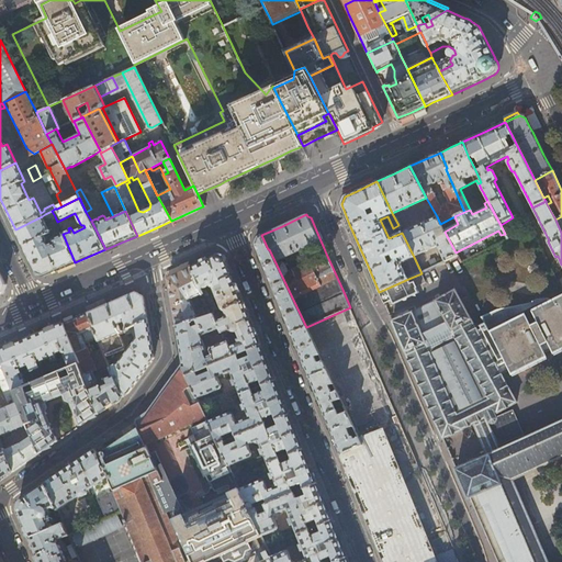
[(51,233),(42,216),(15,229),(36,272),(44,276),(49,273),(75,262),(64,236),(52,240),(53,244),(48,246),(47,245),(46,244),(45,244),(47,240),(45,236),(51,233)]
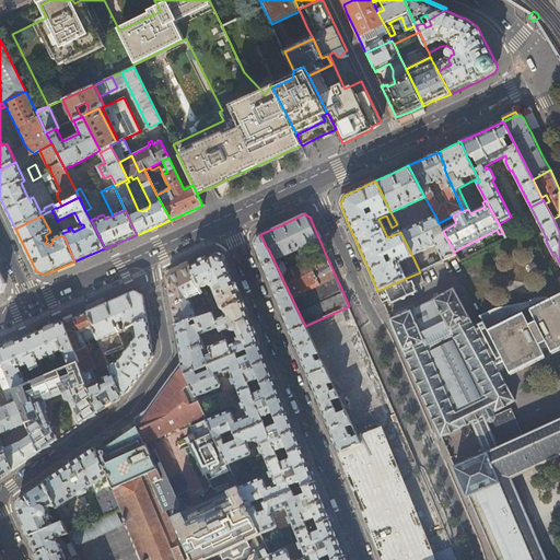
[(442,229),(439,223),(435,216),(400,232),(412,256),(435,245),(443,260),(456,255),(454,252),(444,233),(438,236),(435,232),(442,229)]
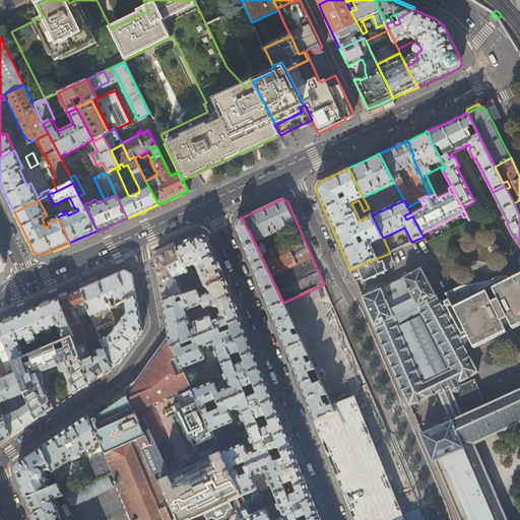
[(248,231),(242,217),(239,219),(236,226),(246,251),(269,309),(283,303),(249,231),(248,231)]
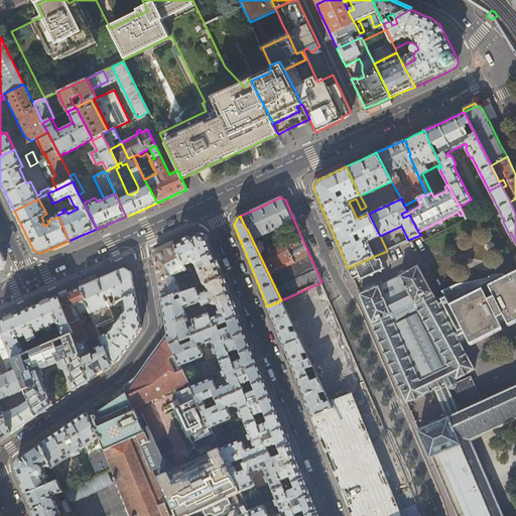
[(187,240),(175,246),(184,265),(192,262),(196,264),(205,285),(206,284),(223,277),(216,258),(207,237),(200,235),(187,240)]
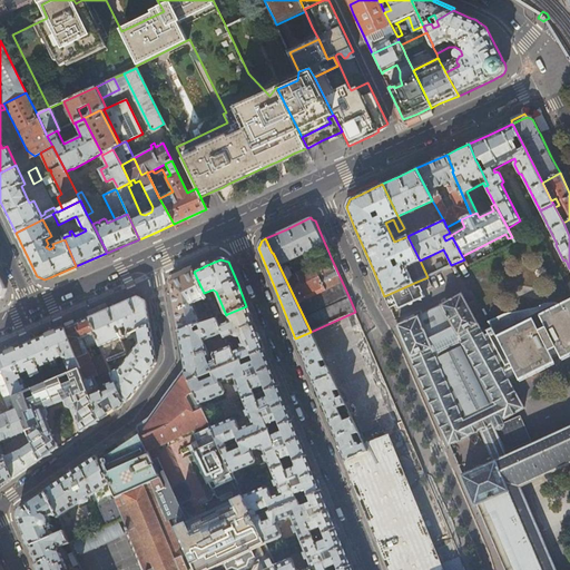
[(204,293),(194,272),(183,277),(170,283),(175,307),(179,332),(199,324),(216,318),(215,316),(210,305),(209,304),(205,305),(208,312),(196,316),(192,304),(206,297),(205,296),(204,293)]
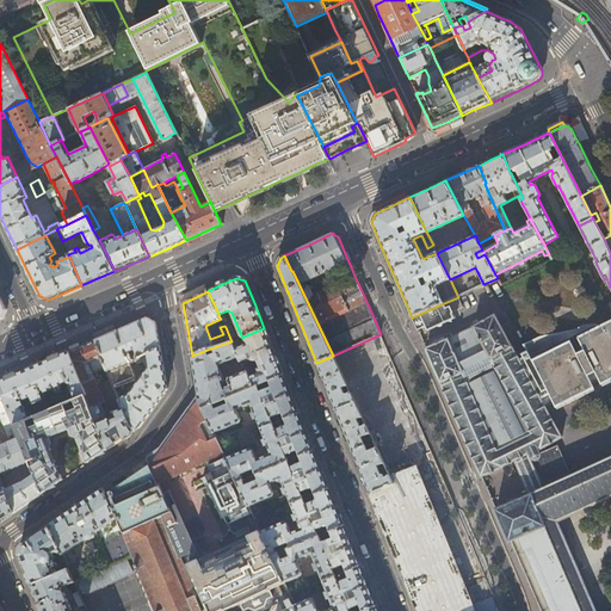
[(444,303),(412,318),(418,329),(426,326),(449,315),(446,308),(444,303)]
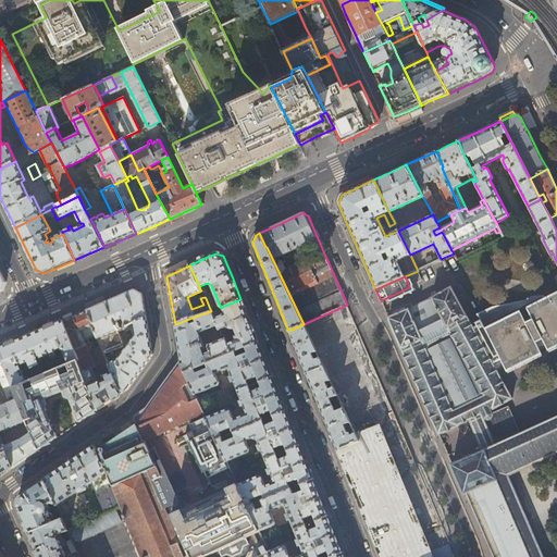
[(391,301),(416,291),(411,279),(407,281),(409,287),(388,297),(391,301)]
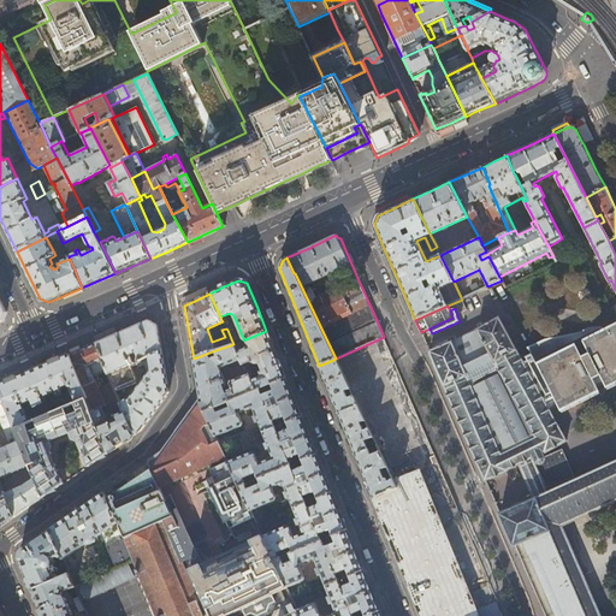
[(454,344),(452,343),(430,351),(485,481),(508,472),(508,471),(520,465),(532,458),(544,452),(545,452),(567,440),(549,409),(526,367),(525,363),(499,319),(478,330),(478,331),(454,344)]
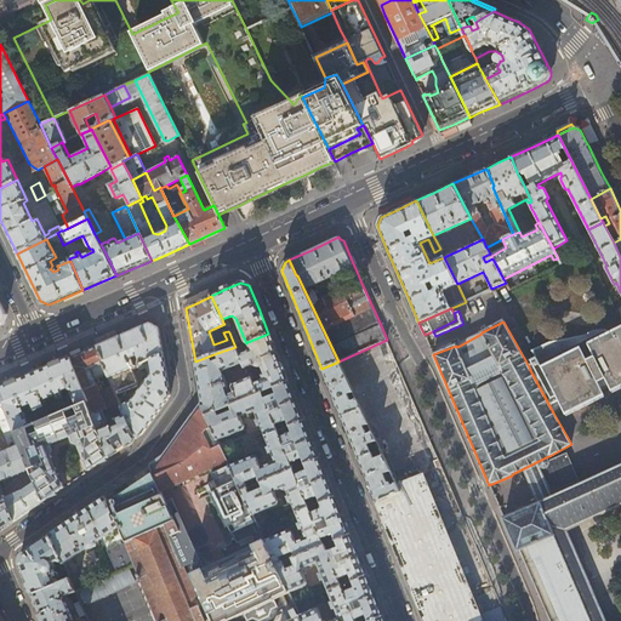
[(109,341),(97,346),(104,363),(103,363),(109,377),(132,368),(136,365),(163,353),(163,348),(159,328),(151,323),(138,329),(109,341)]
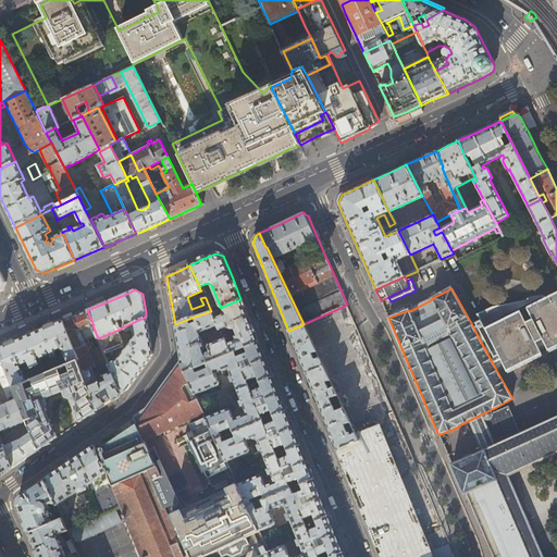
[(556,347),(556,293),(556,294),(556,301),(555,304),(553,299),(543,296),(531,298),(522,302),(491,307),(477,314),(482,324),(484,329),(475,332),(496,370),(505,366),(508,372),(543,355),(540,348),(546,345),(549,351),(556,347)]
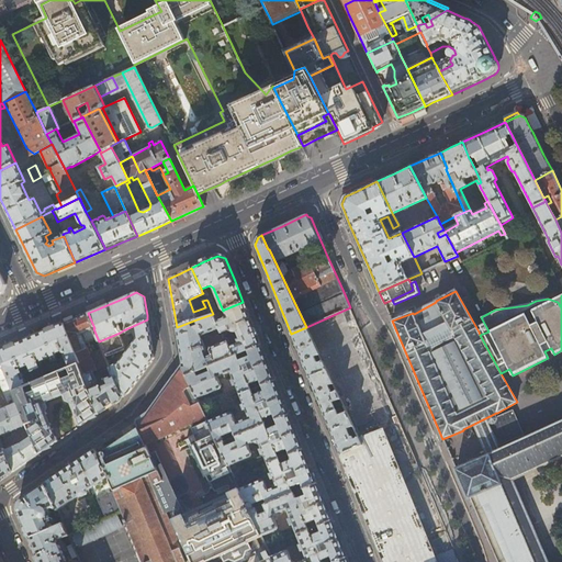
[(212,299),(208,301),(212,312),(217,310),(212,299)]
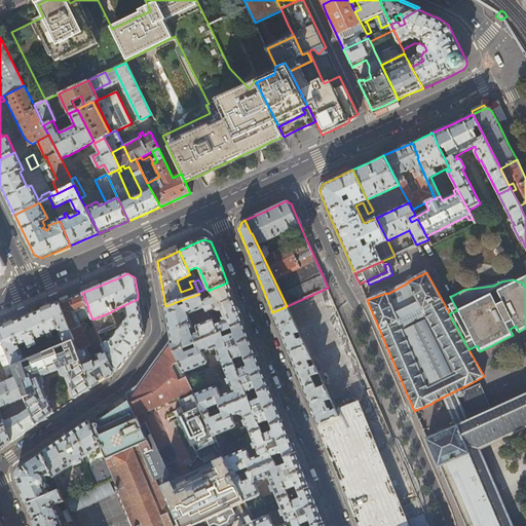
[(235,303),(227,283),(210,290),(213,297),(207,300),(205,297),(201,299),(205,307),(208,311),(209,311),(213,320),(214,323),(219,321),(215,311),(217,310),(218,311),(219,311),(220,311),(221,311),(223,315),(221,316),(223,322),(215,326),(218,334),(243,324),(235,303)]
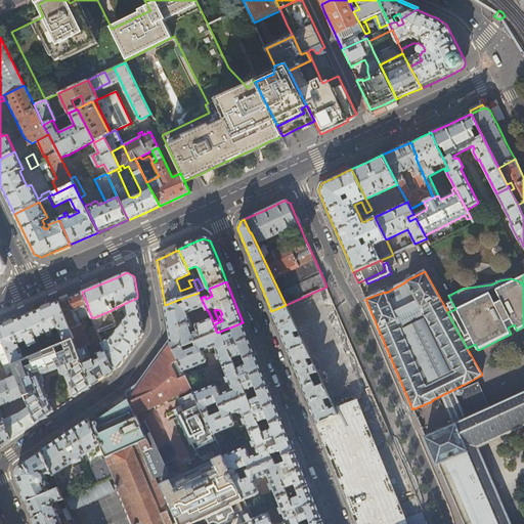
[(71,297),(60,302),(75,339),(79,350),(88,347),(101,341),(98,334),(92,318),(87,306),(88,306),(82,292),(71,297)]
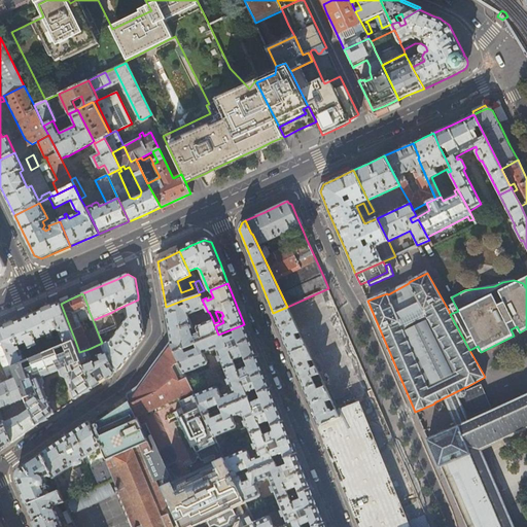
[(202,300),(200,294),(184,300),(166,307),(169,324),(172,342),(171,343),(175,352),(183,349),(196,344),(218,335),(215,326),(214,323),(213,320),(194,327),(188,315),(206,308),(202,300)]
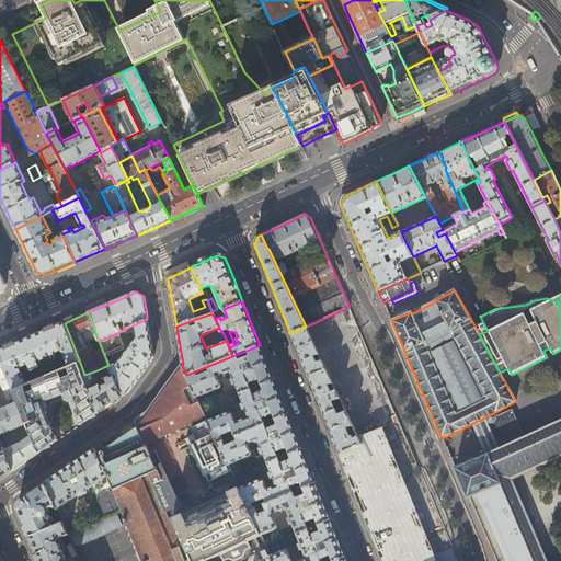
[(153,357),(147,319),(123,330),(124,332),(128,333),(133,332),(134,340),(119,363),(110,368),(113,376),(123,397),(129,392),(140,376),(153,357)]
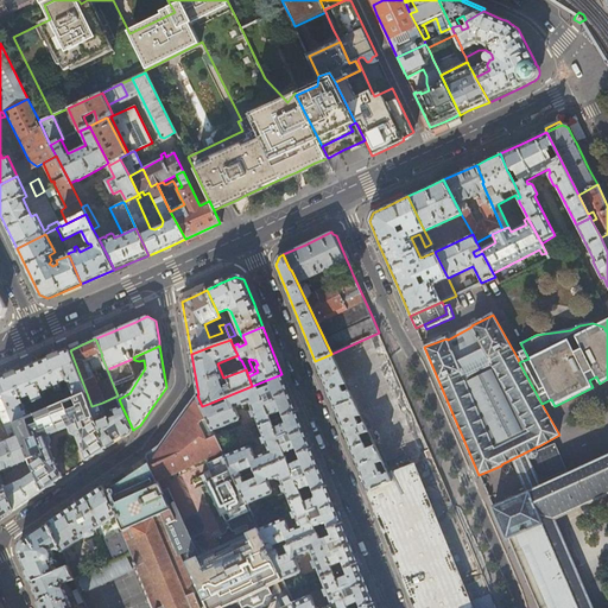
[(70,350),(21,371),(0,379),(0,381),(17,424),(31,417),(24,399),(30,397),(32,403),(64,388),(62,384),(67,381),(75,399),(87,393),(70,350)]
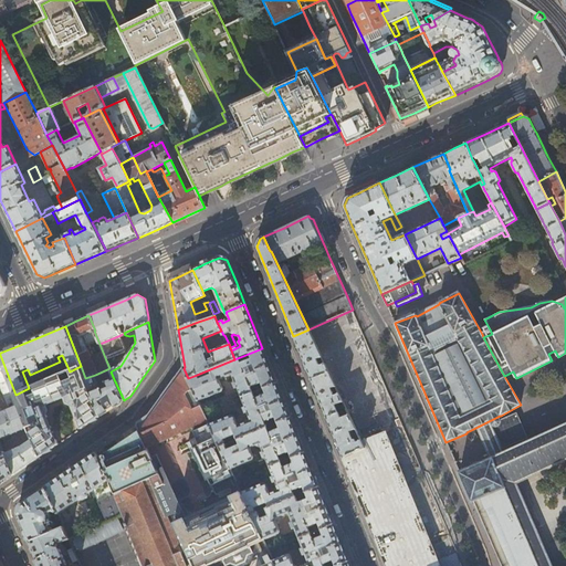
[(308,329),(293,336),(302,358),(311,380),(329,373),(325,364),(320,366),(317,359),(322,357),(308,329)]
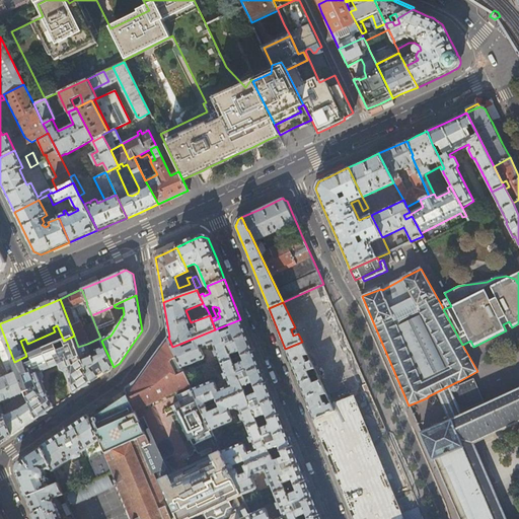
[(116,320),(110,307),(91,315),(97,330),(115,323),(116,320)]
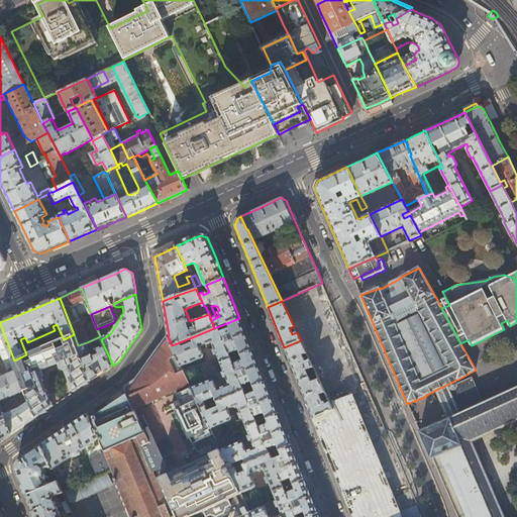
[(245,331),(239,318),(214,328),(192,337),(194,342),(182,346),(180,342),(172,345),(176,353),(176,355),(181,366),(202,357),(203,354),(200,347),(212,342),(221,363),(232,358),(241,354),(252,350),(245,331)]
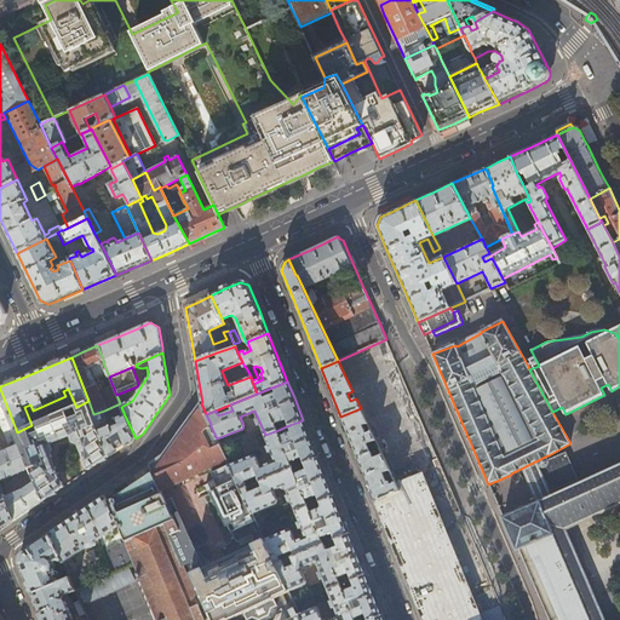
[(0,423),(7,443),(13,441),(16,446),(22,443),(17,432),(0,389),(0,423)]
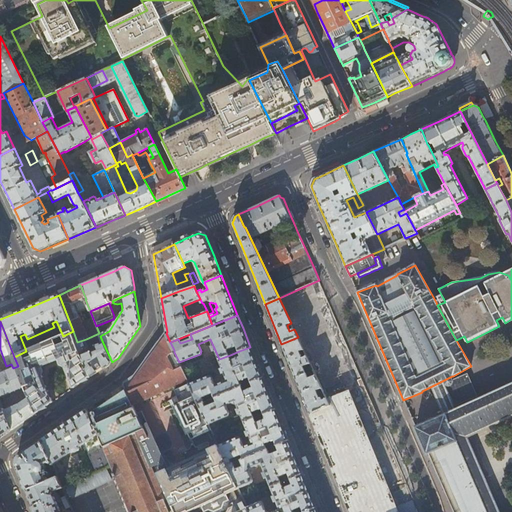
[(73,331),(63,336),(52,340),(43,344),(51,363),(59,360),(61,364),(64,363),(73,388),(90,377),(77,342),(73,331)]
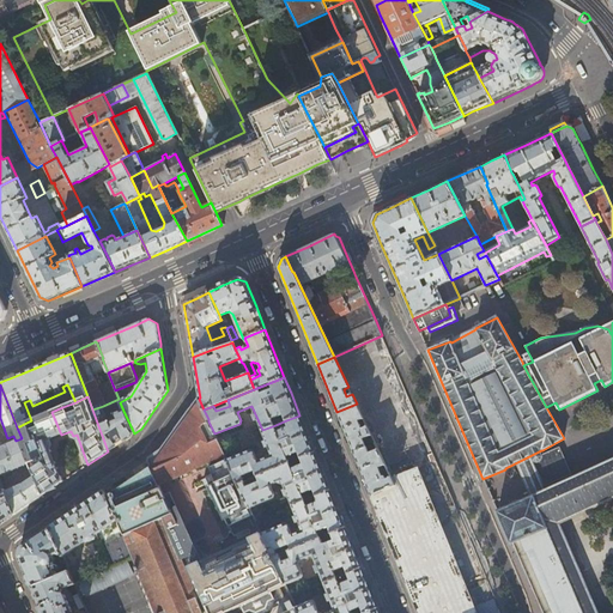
[(208,419),(204,410),(199,399),(181,424),(162,450),(155,456),(147,460),(151,466),(161,486),(161,485),(224,455),(223,453),(220,447),(218,439),(217,438),(214,434),(208,422),(208,419)]
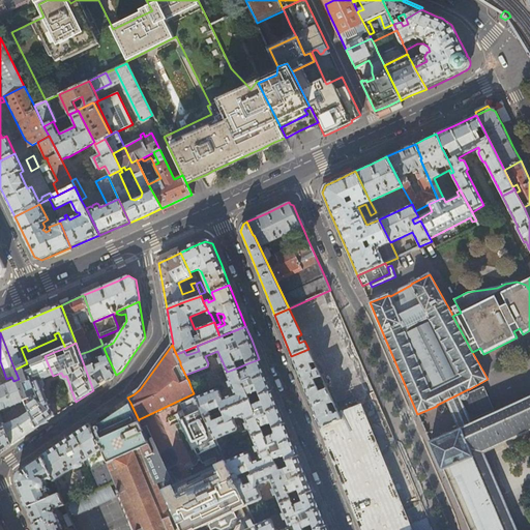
[(38,359),(45,356),(54,352),(52,348),(36,354),(38,359)]
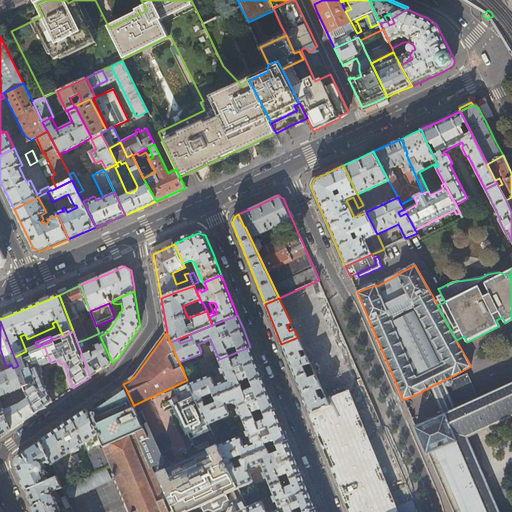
[(310,363),(298,337),(281,344),(288,361),(295,378),(305,374),(302,366),(310,363)]
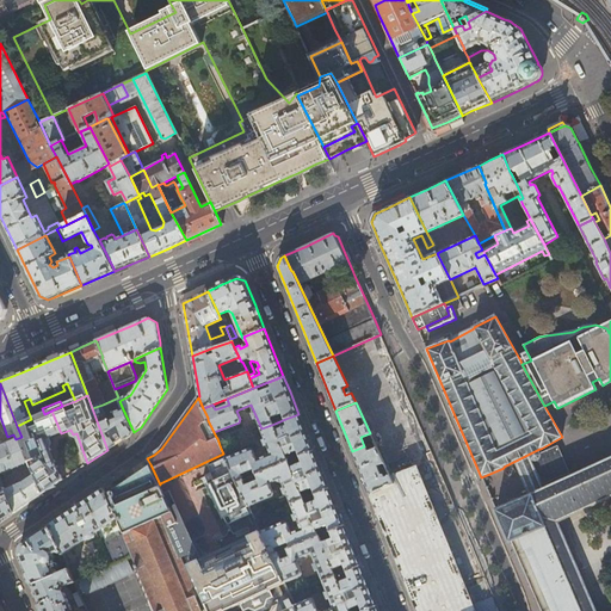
[(107,418),(103,405),(92,408),(107,450),(119,442),(134,432),(123,409),(113,413),(116,417),(106,420),(106,419),(107,418)]
